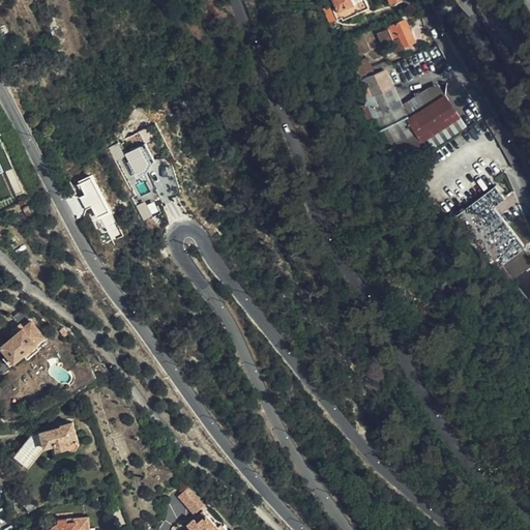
[(363,0),(331,0),(344,26),(370,12),(363,0)]
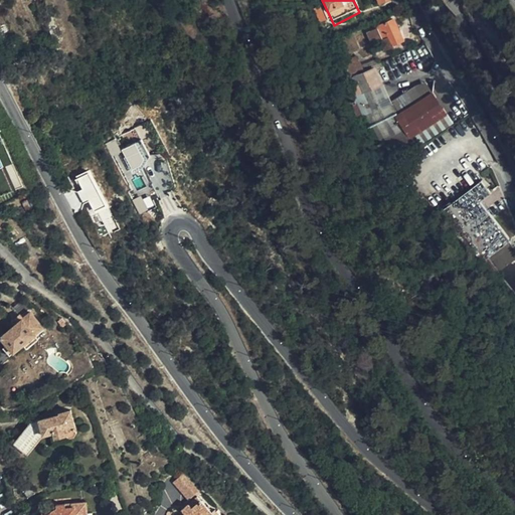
[(401,40),(391,20),(376,27),(382,40),(388,37),(391,44),(401,40)]
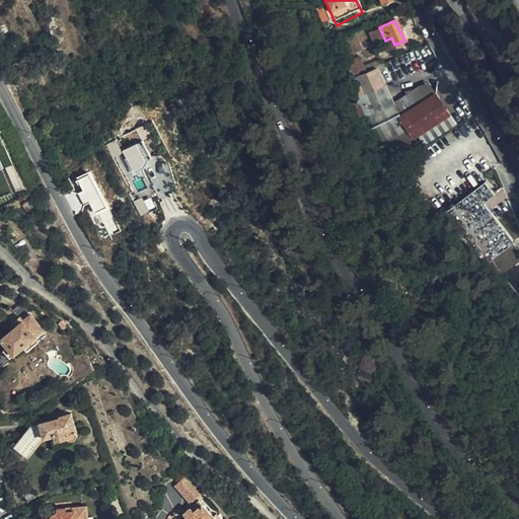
[(343,80),(365,71),(360,60),(347,66),(347,67),(339,70),(343,80)]
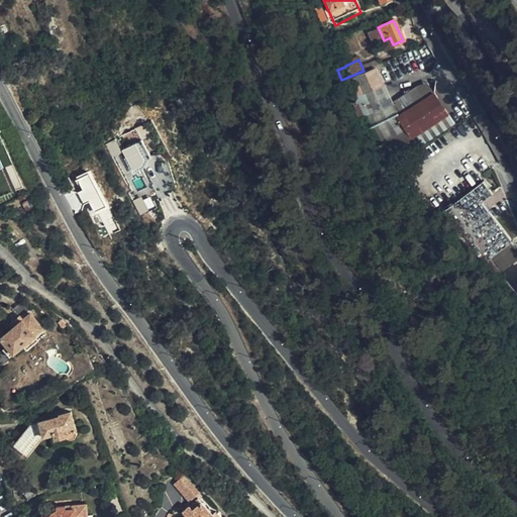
[(365,73),(364,71),(341,80),(340,80),(345,90),(348,88),(352,97),(378,86),(382,85),(375,69),(365,73)]
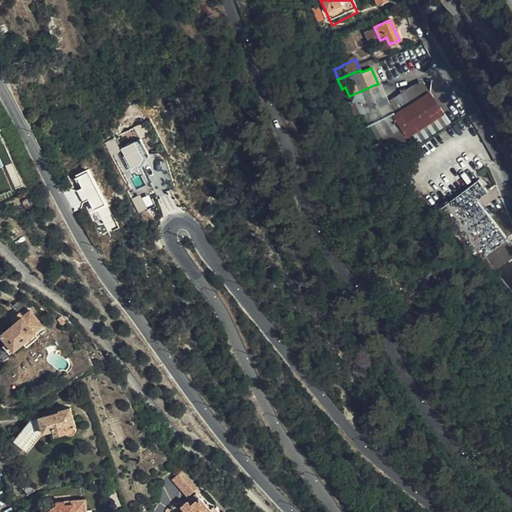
[(393,115),(430,92),(425,85),(417,84),(386,104),(393,115)]
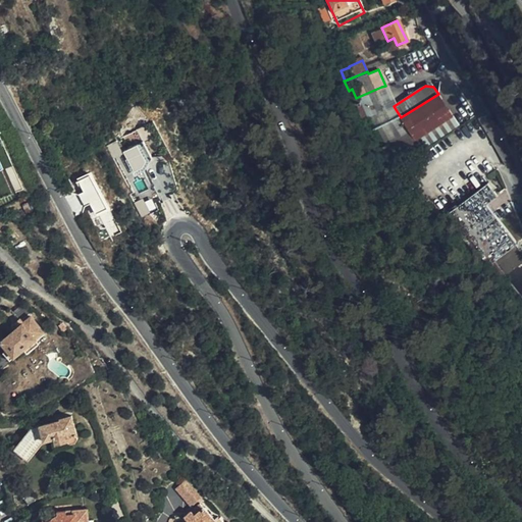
[(394,106),(381,87),(356,98),(388,147),(400,138),(385,111),(394,106)]
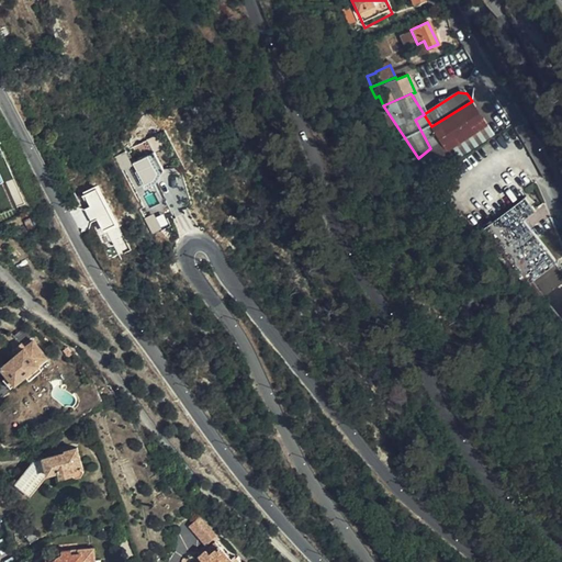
[(447,149),(486,124),(472,101),(431,126),(424,114),(415,120),(430,148),(418,158),(429,175),(449,163),(439,145),(440,139),(447,149)]
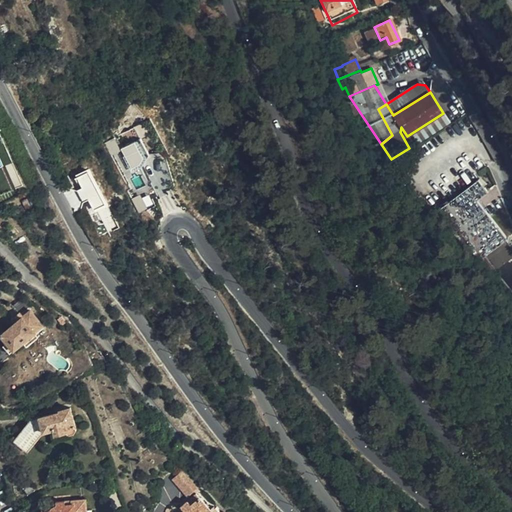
[(449,122),(443,113),(407,136),(401,127),(400,132),(409,148),(449,122)]
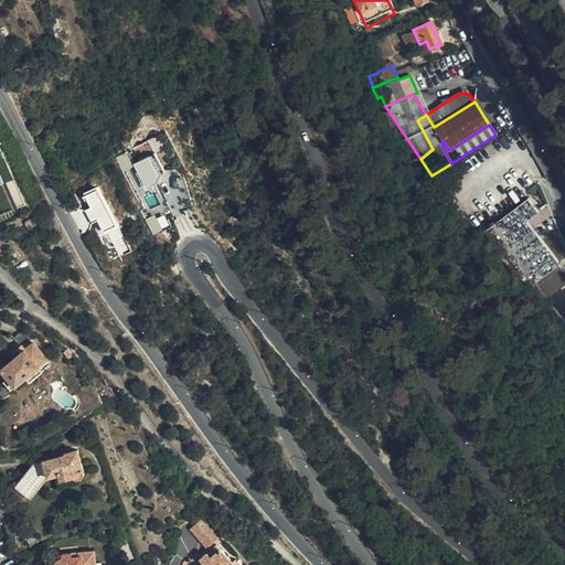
[(129,152),(119,156),(124,171),(134,168),(129,152)]
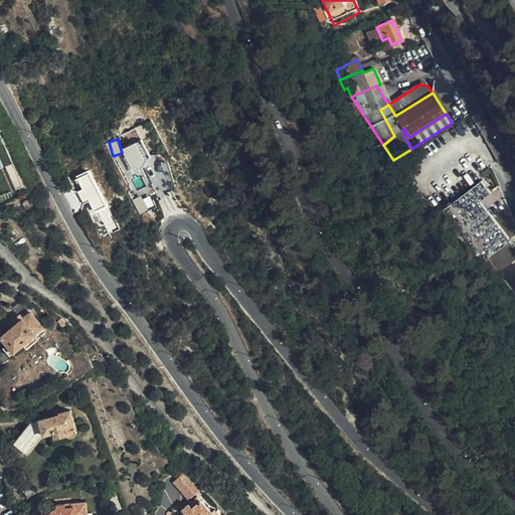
[(141,141),(123,151),(133,170),(141,165),(144,160),(150,157),(141,141)]
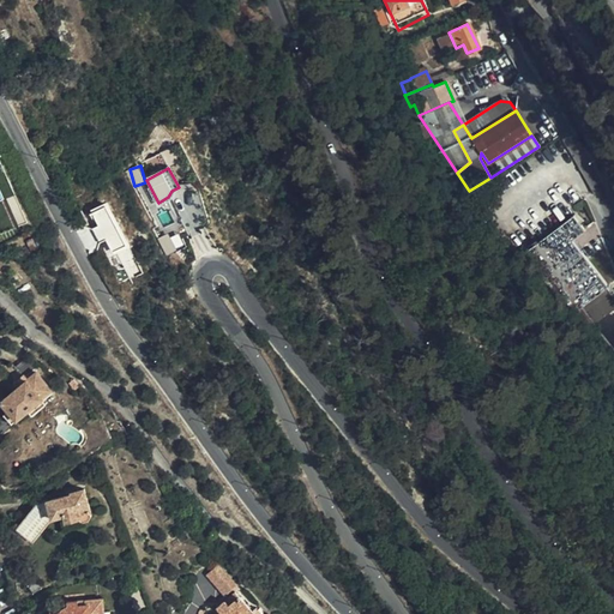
[(106,206),(92,214),(98,226),(106,240),(113,253),(126,247),(106,206)]
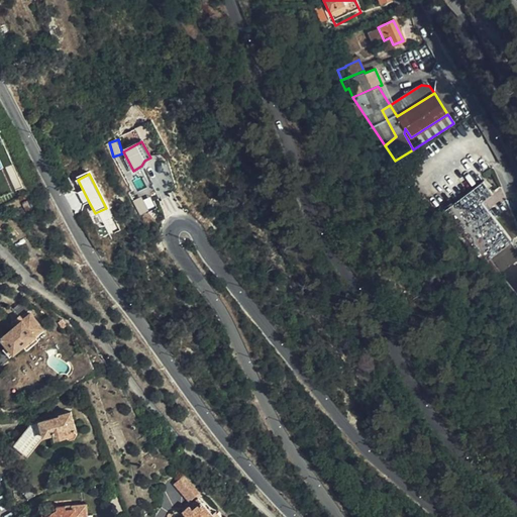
[(480,267),(510,243),(512,241),(482,203),(493,194),(483,182),(439,215),(480,267)]
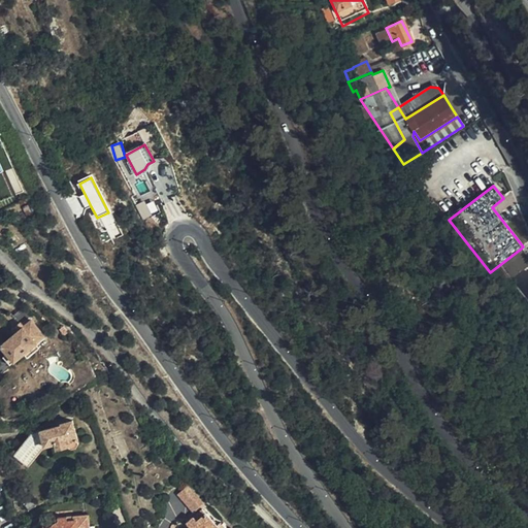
[(73,195),(66,198),(76,219),(84,216),(86,209),(91,206),(85,194),(78,197),(73,195)]
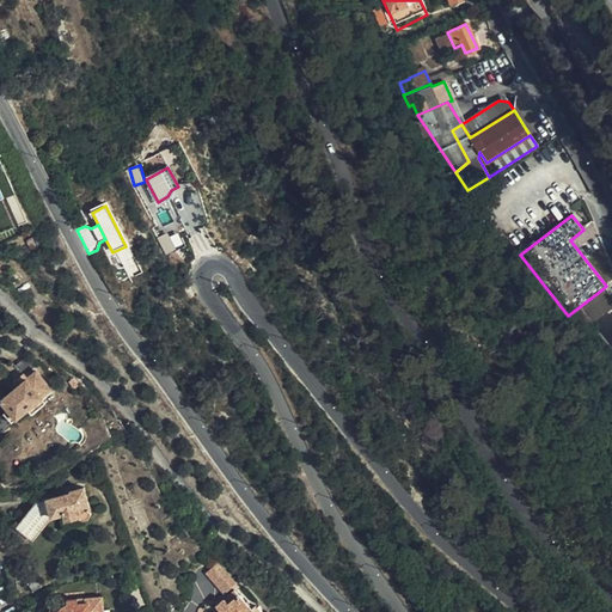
[(164,254),(184,243),(178,231),(169,237),(166,232),(155,237),(164,254)]
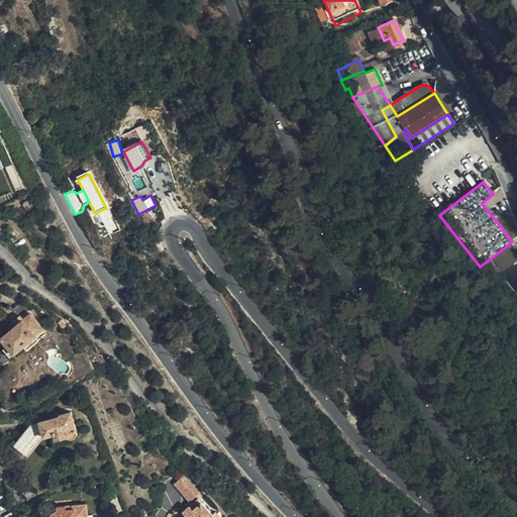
[(497,277),(516,261),(516,251),(510,243),(480,267),(491,281),(497,277)]
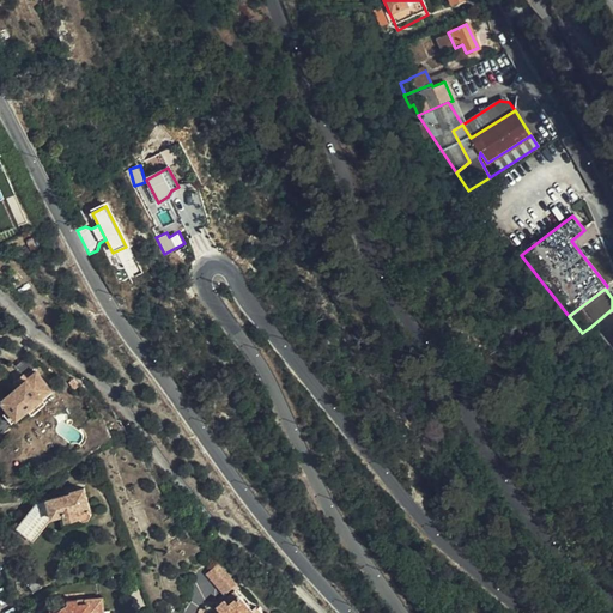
[(29,375),(19,382),(22,384),(12,393),(10,390),(0,398),(0,411),(2,413),(10,422),(19,414),(35,401),(44,393),(29,375)]
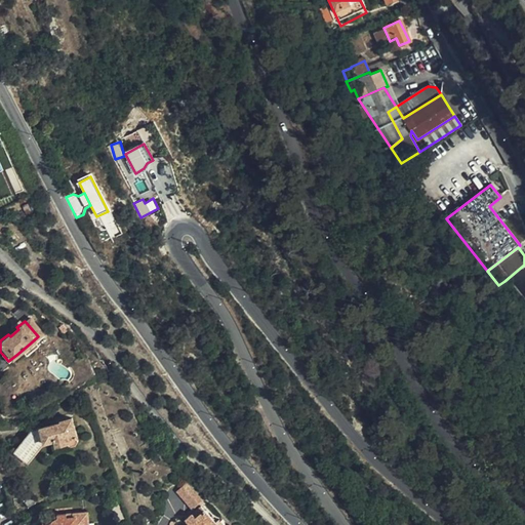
[(18,329),(16,327),(12,323),(5,330),(8,334),(10,336),(18,329)]
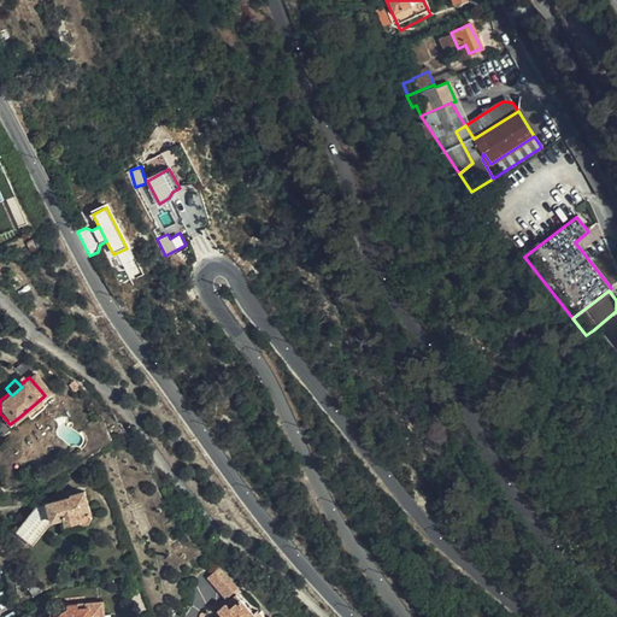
[(39,409),(35,404),(19,417),(23,422),(39,409)]
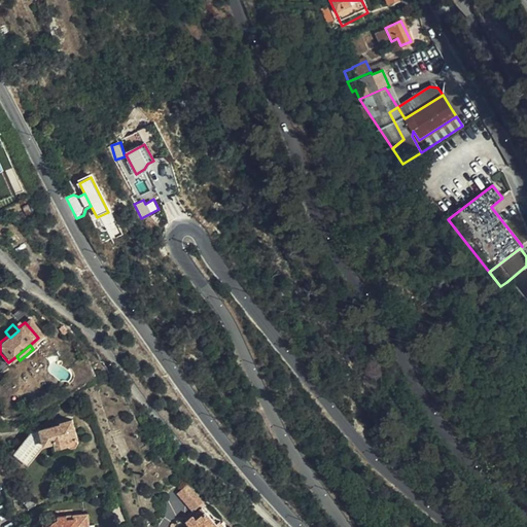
[(79,413),(75,415),(75,417),(67,420),(51,425),(51,426),(56,441),(66,437),(69,443),(77,441),(80,442),(85,441),(88,436),(79,413)]
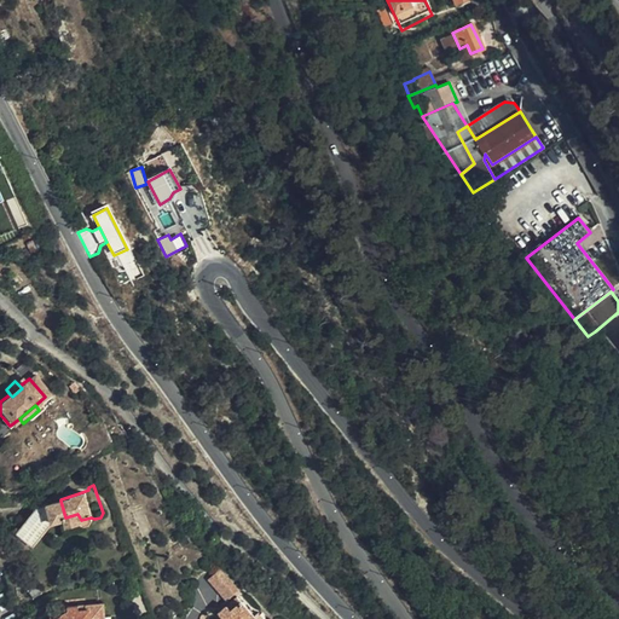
[(15,493),(0,496),(0,508),(18,504),(15,493)]
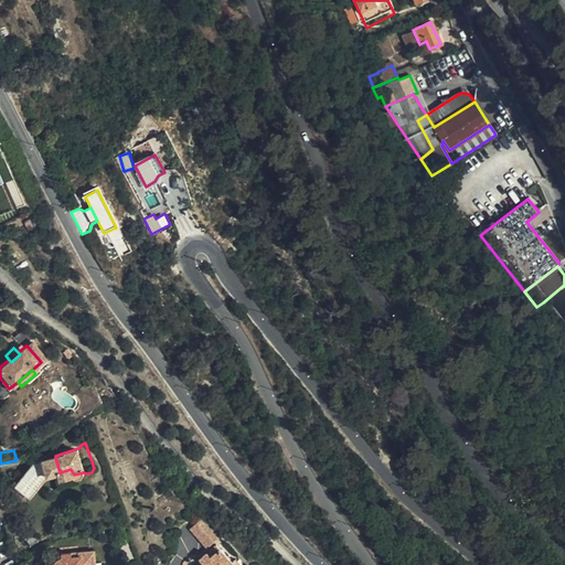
[(51,458),(32,481),(42,494),(60,472),(55,457),(51,458)]
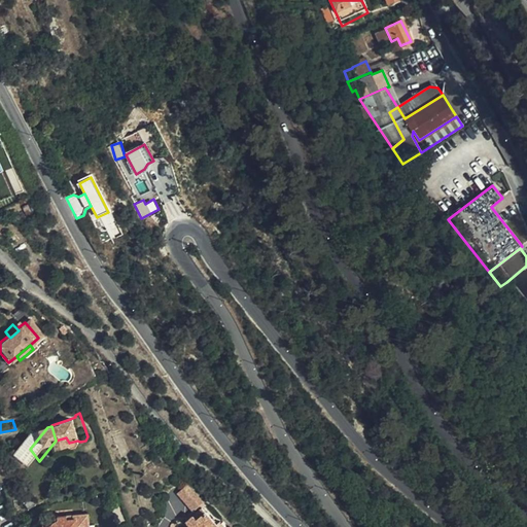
[(203,500),(188,483),(178,492),(192,508),(203,500)]
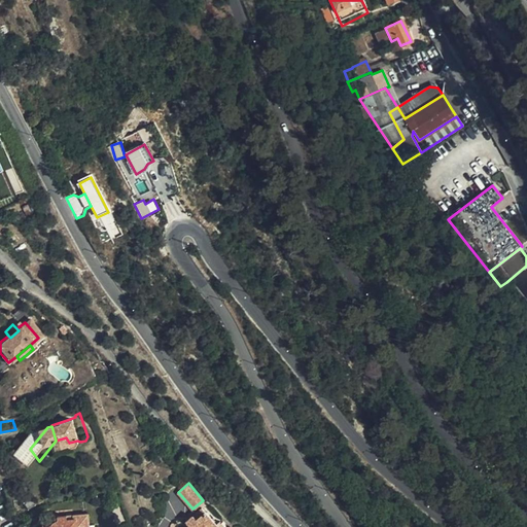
[(32,495),(25,499),(29,506),(36,502),(32,495)]
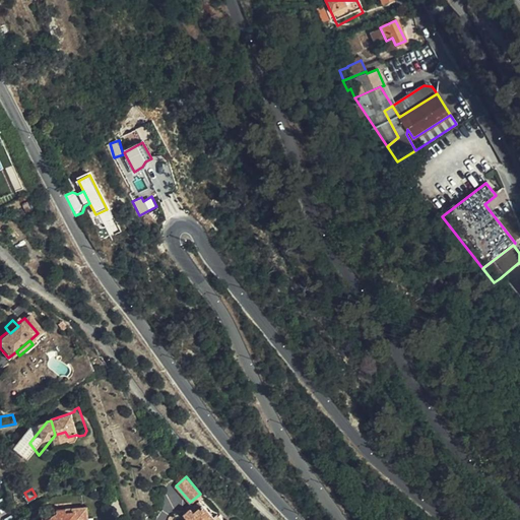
[(209,519),(213,517),(213,516),(199,500),(183,514),(188,519),(209,519)]
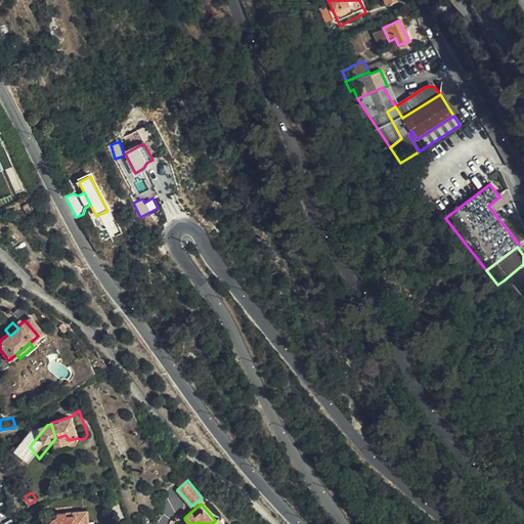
[(86,523),(86,522),(88,522),(87,510),(56,513),(43,521),(44,523),(42,523),(86,523)]
